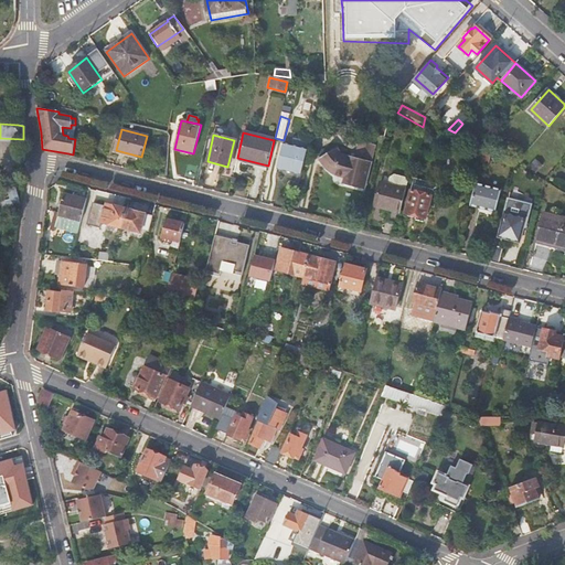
[(340,177),(344,178),(343,184),(364,190),(375,145),(359,140),(355,157),(350,156),(349,158),(348,157),(344,156),(341,153),(339,151),(336,146),(320,158),(324,164),(328,169),(332,173),(340,177)]
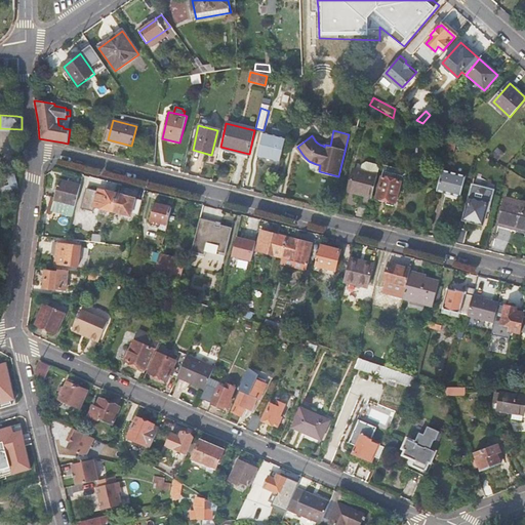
[(284,138),(261,133),(255,156),(279,161),(284,138)]
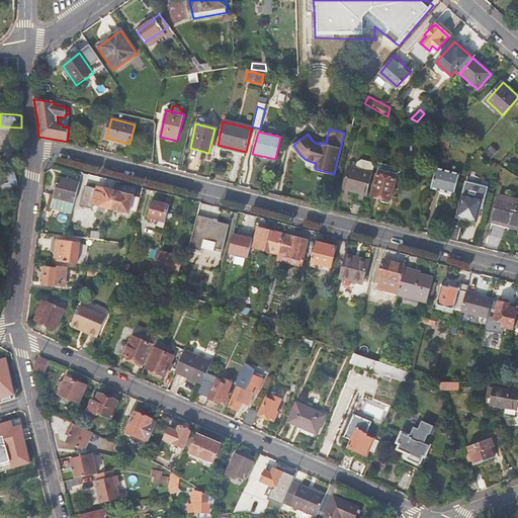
[(447,151),(450,139),(444,137),(441,150),(447,151)]
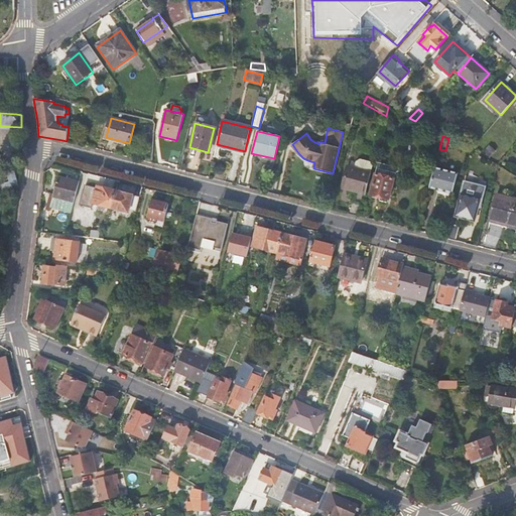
[(215,149),(243,156),(245,151),(217,144),(215,149)]
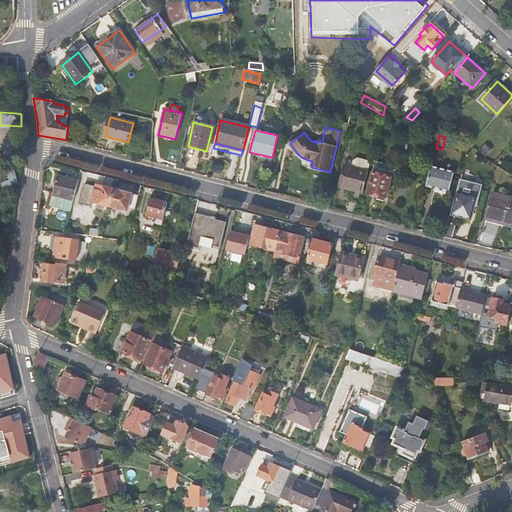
[(485,144),(479,151),(486,157),(492,150),(485,144)]
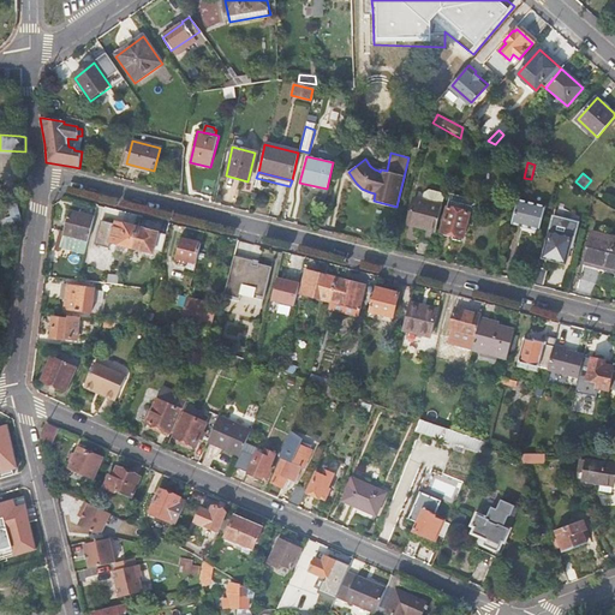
[(215,181),(204,178),(201,195),(212,197),(215,181)]
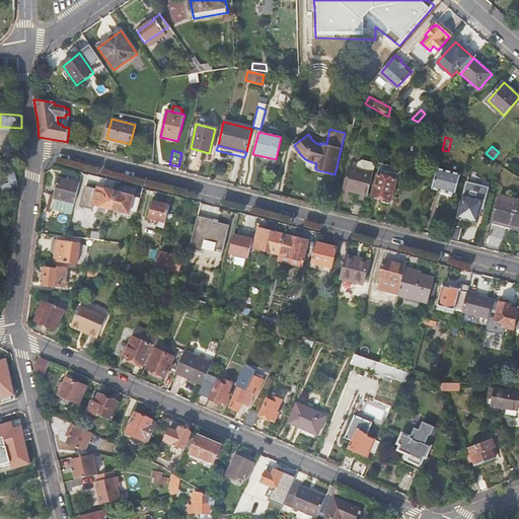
[(368,195),(375,166),(372,162),(365,161),(362,163),(360,169),(351,167),(345,189),(368,195)]
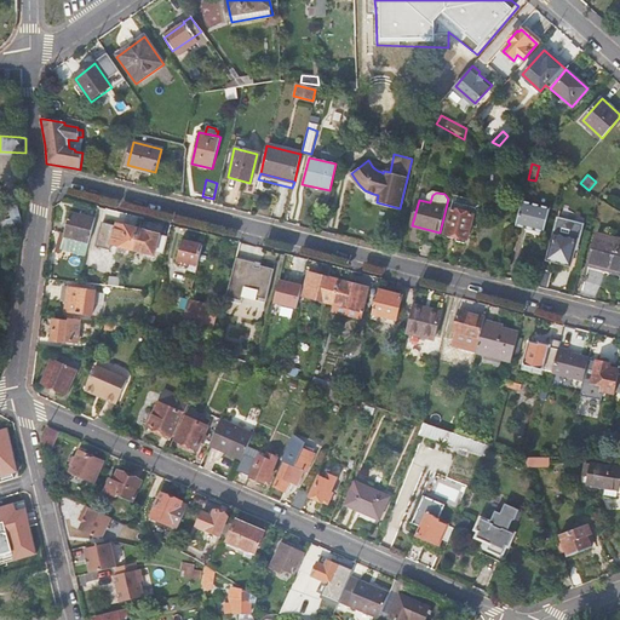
[(474,214),(477,213),(480,202),(454,195),(445,233),(468,239),(474,214)]
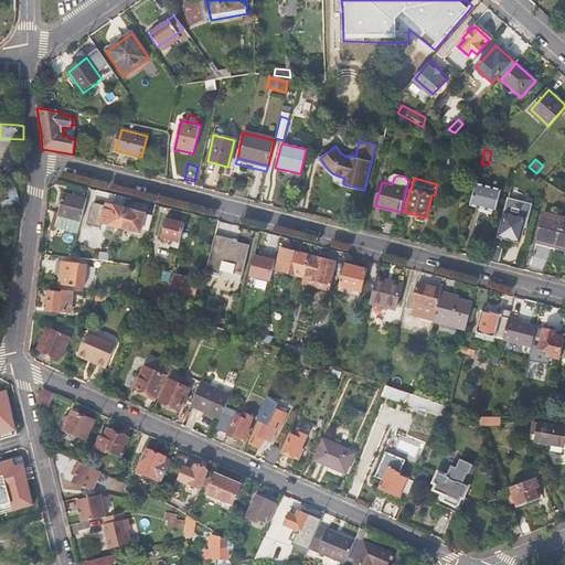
[(414,178),(437,184),(435,194),(438,193),(439,188),(437,183),(414,178)]
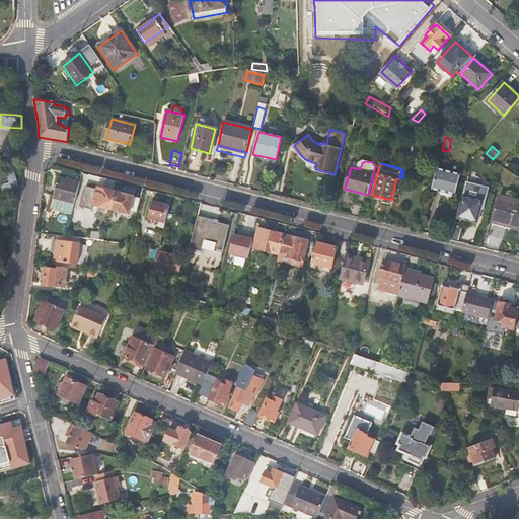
[(459,173),(437,167),(432,189),(454,194),(459,173)]
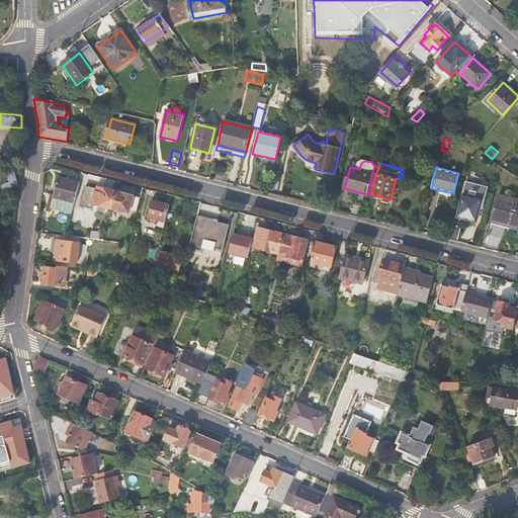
[(51,208),(72,213),(74,203),(72,202),(77,182),(58,176),(51,208)]
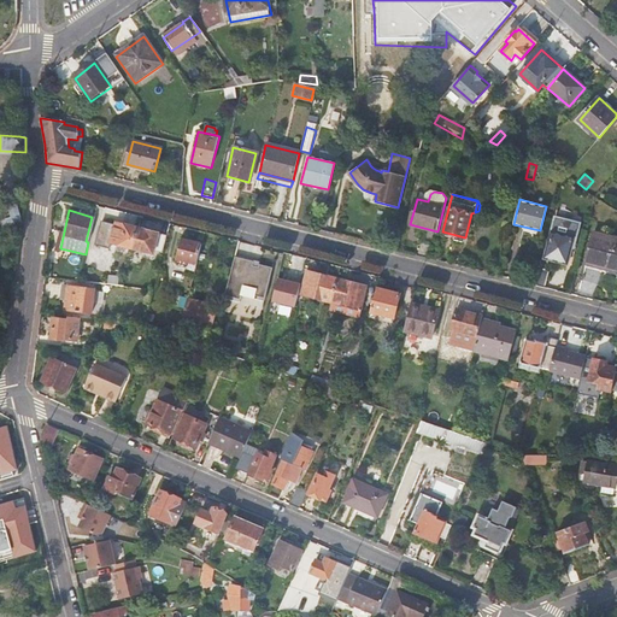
[(112,245),(131,250),(137,228),(118,223),(117,225),(104,222),(99,244),(112,247),(112,245)]
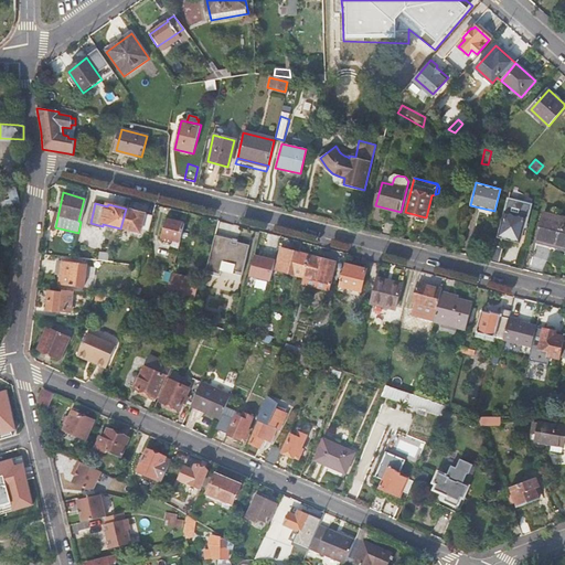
[(152,216),(126,209),(120,228),(139,233),(140,228),(149,231),(152,216)]
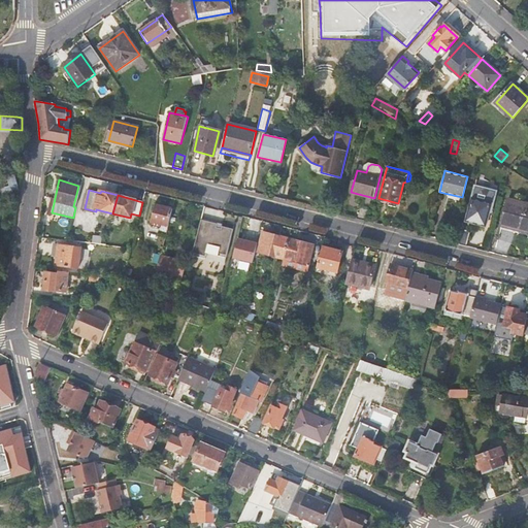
[(492,203),(483,200),(476,199),(472,197),(466,220),(486,225),(492,203)]
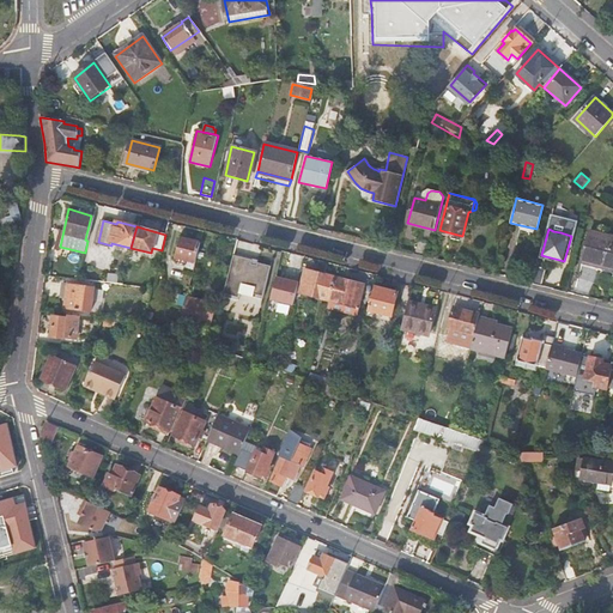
[(605,265),(612,266),(612,235),(590,230),(583,261),(605,267),(605,265)]
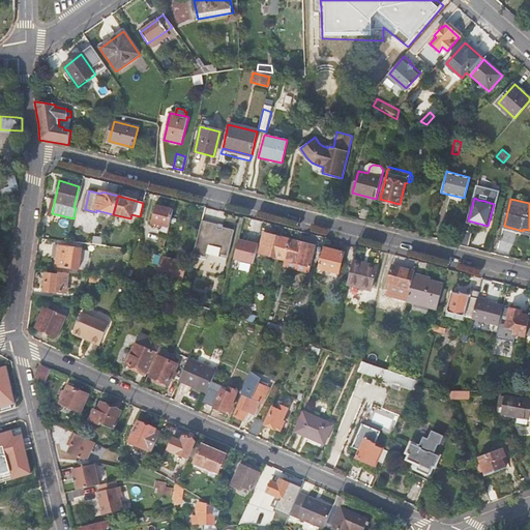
[(151,223),(168,227),(172,209),(155,205),(151,223)]
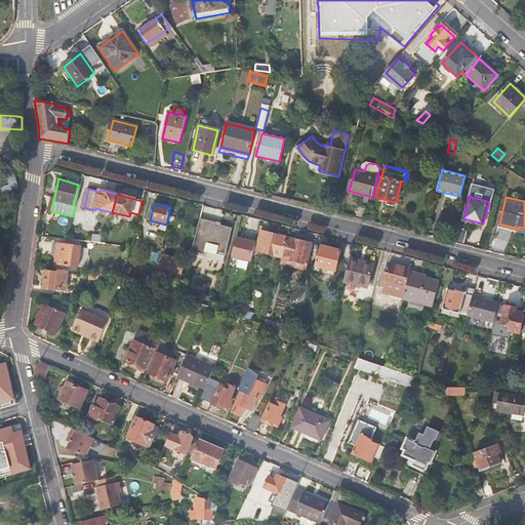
[(204,250),(224,255),(231,227),(219,224),(219,227),(214,226),(215,223),(199,218),(192,247),(204,250)]
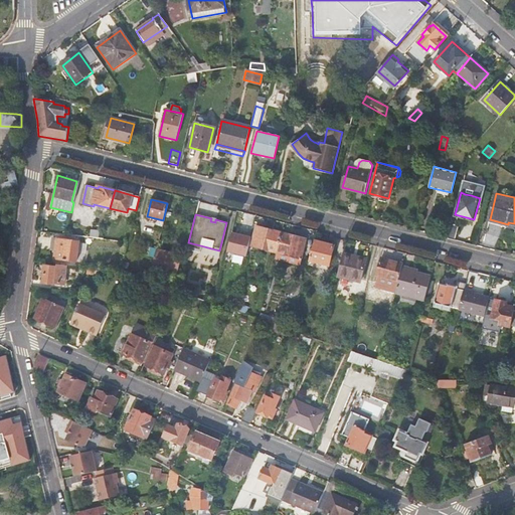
[(459,225),(451,223),(447,238),(456,240),(459,225)]
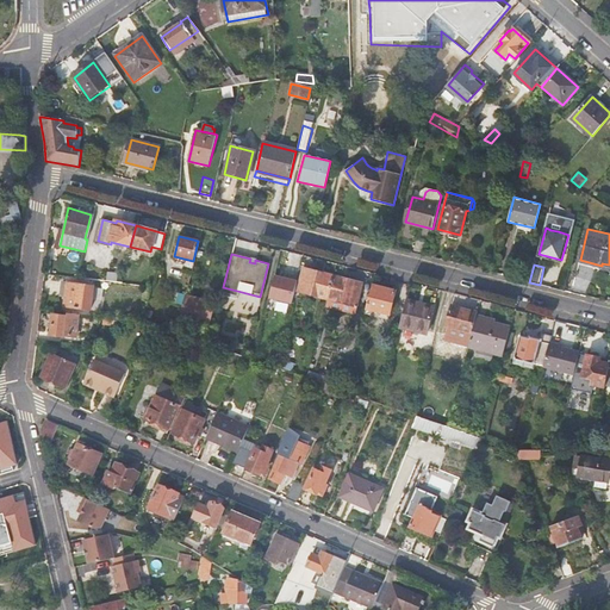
[(297,292),(328,299),(334,275),(304,268),(297,292)]
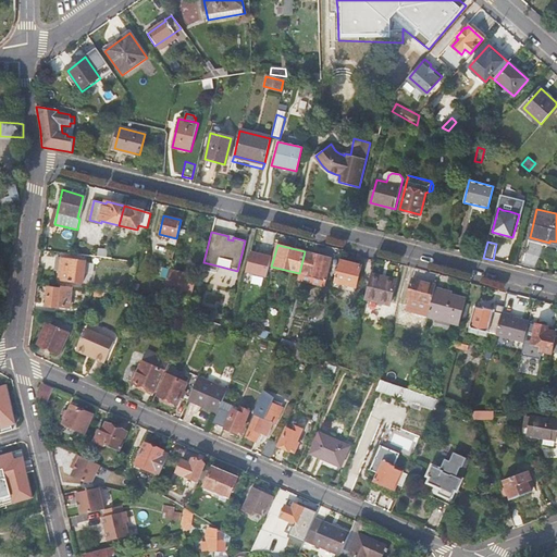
[(245,271),(265,276),(271,255),(262,252),(262,255),(250,251),(245,271)]
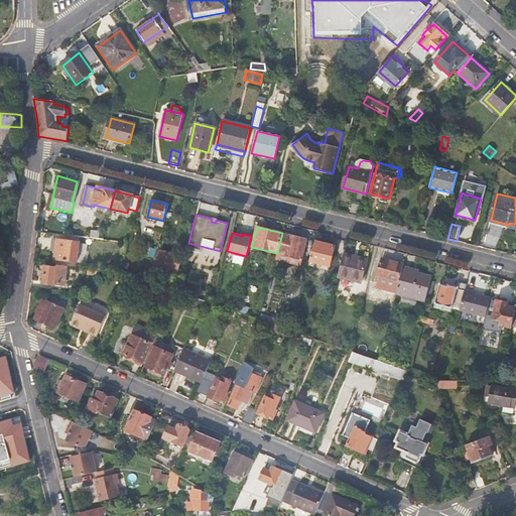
[(306,239),(282,233),(277,253),(301,260),(306,239)]
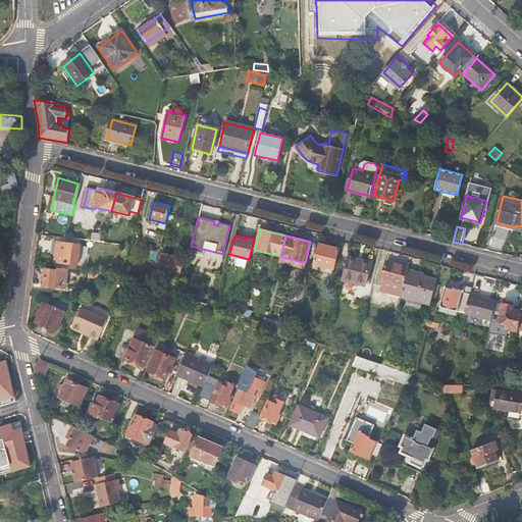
[(52,242),(52,250),(56,250),(54,262),(79,265),(81,245),(52,242)]
